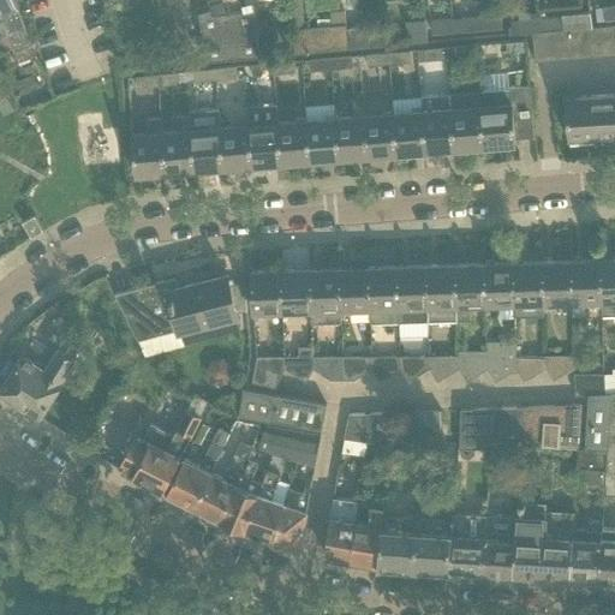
[(33,43),(16,0),(0,0),(0,35),(7,33),(15,51),(33,43)]
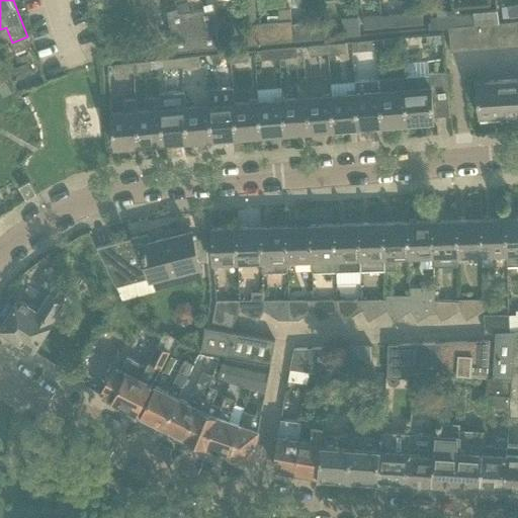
[(175,0),(178,10),(167,12),(172,52),(218,48),(214,13),(212,0),(175,0)]
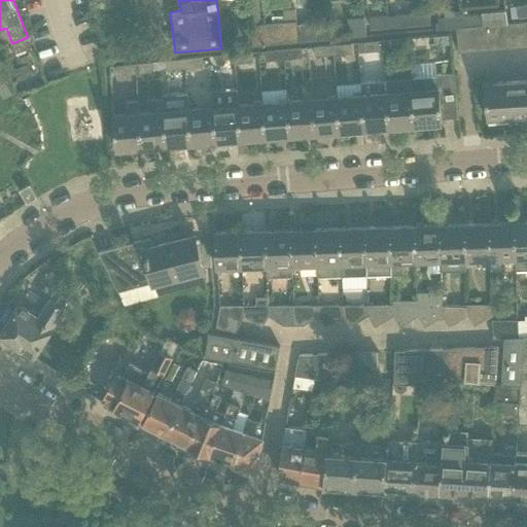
[(216,0),(218,13),(227,11),(226,2),(246,1),(245,0),(216,0)]
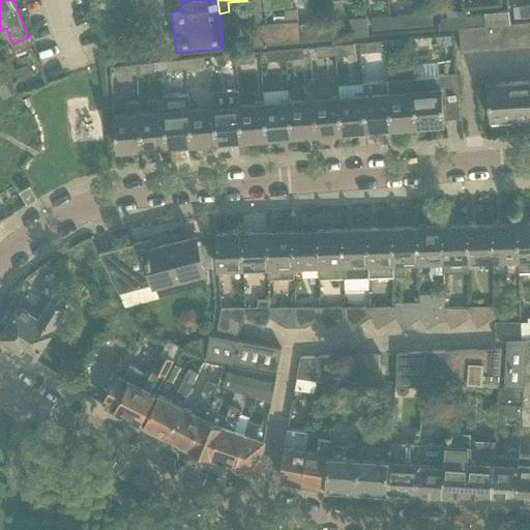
[(259,0),(249,0),(254,47),(299,42),(298,26),(297,22),(262,25),(259,0)]
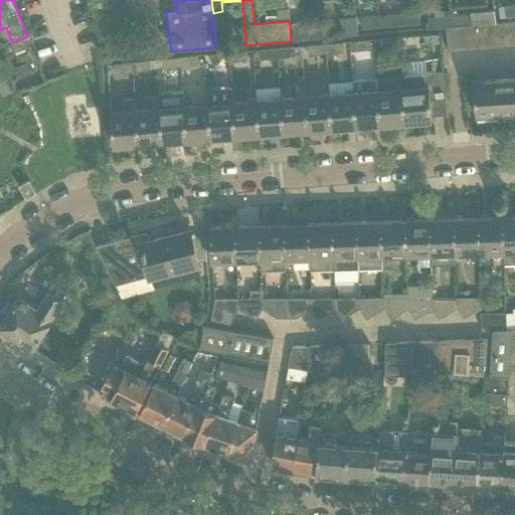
[(471,14),(452,16),(453,26),(458,26),(470,24),(482,23),(494,22),(495,22),(494,14),(494,12),(494,10),(470,12),(471,14)]
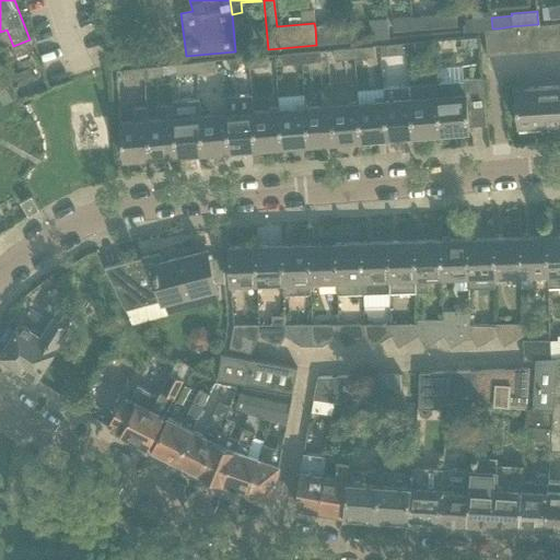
[(458,12),(439,14),(440,27),(459,25),(458,12)]
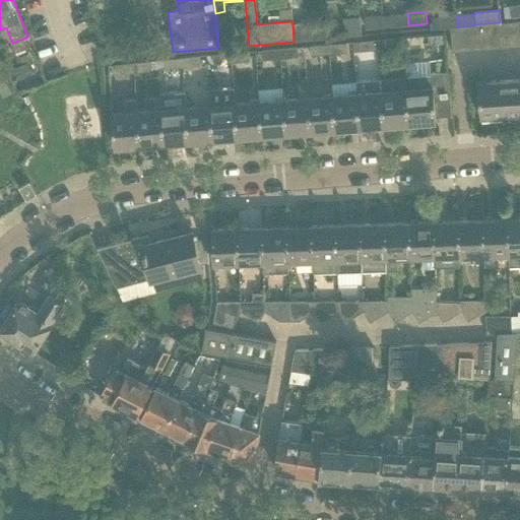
[(407,13),(389,14),(390,26),(408,25),(407,13)]
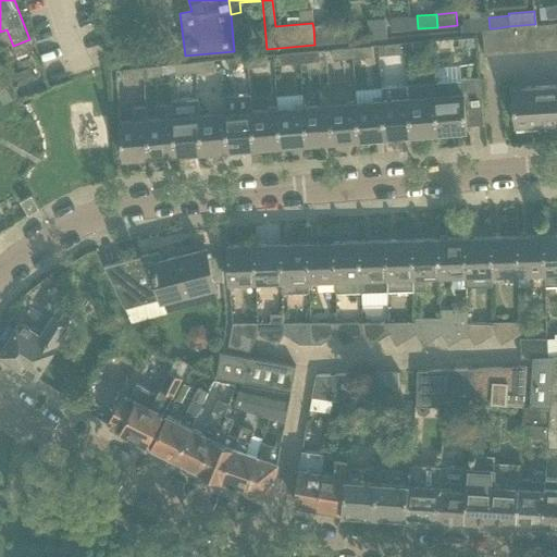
[(411,29),(410,16),(393,17),(394,31),(411,29)]
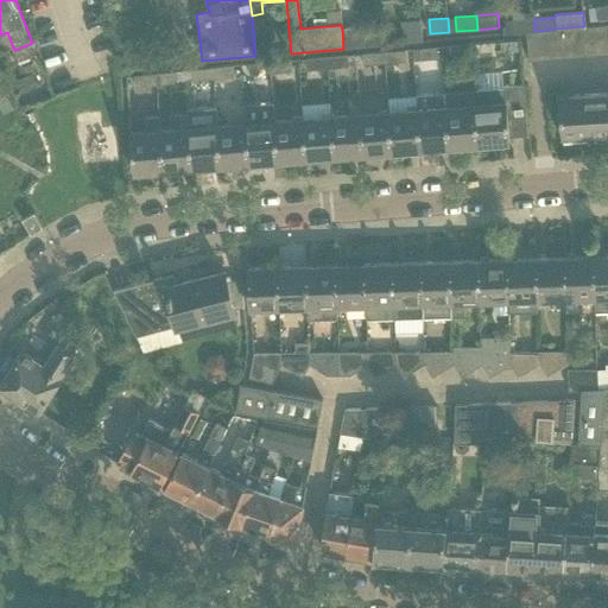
[(533,19),(513,20),(514,32),(526,32),(534,31),(533,19)]
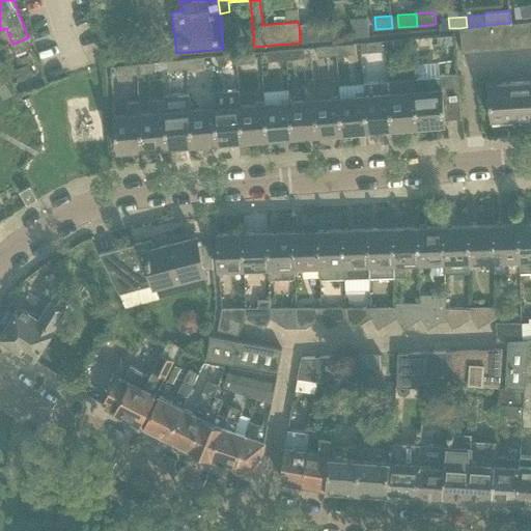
[(366,18),(350,19),(354,37),(369,36),(366,18)]
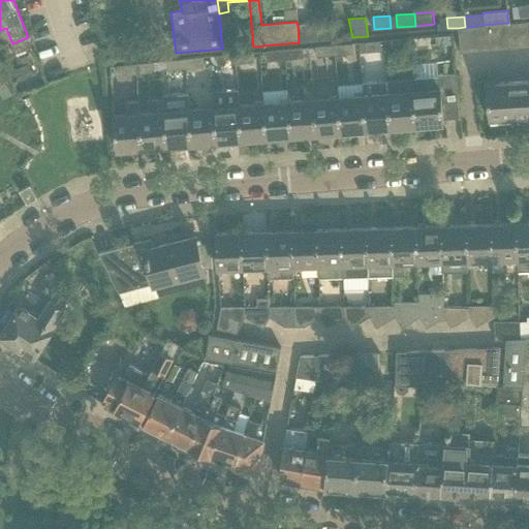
[(528,21),(520,22),(522,48),(528,47),(528,21)]
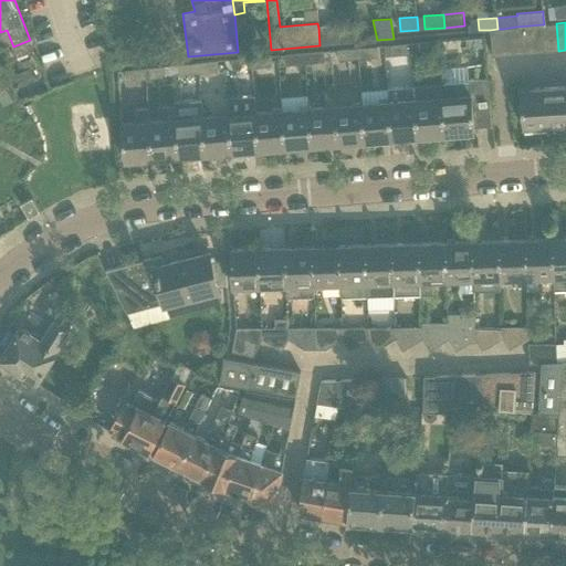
[(355,23),(318,28),(320,45),(357,41),(355,23)]
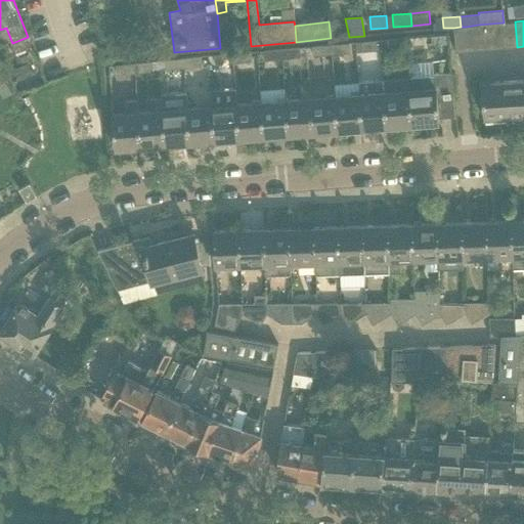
[(504,23),(503,23),(505,48),(517,47),(515,22),(504,23)]
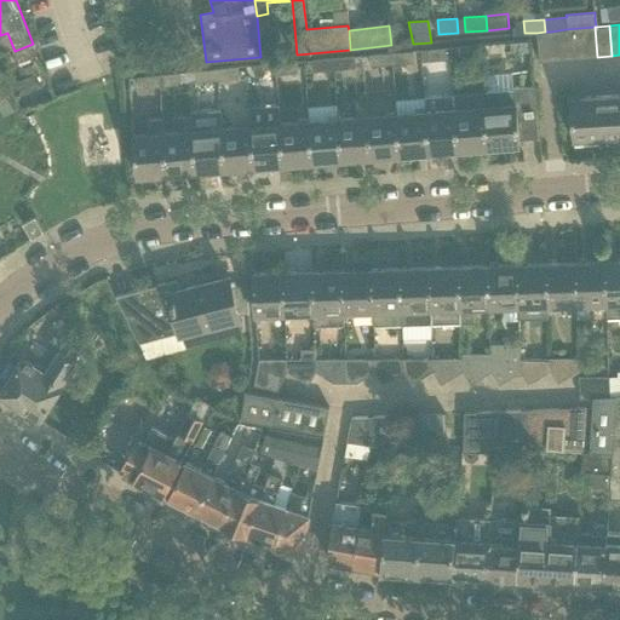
[(595,27),(580,28),(583,58),(597,57),(595,27)]
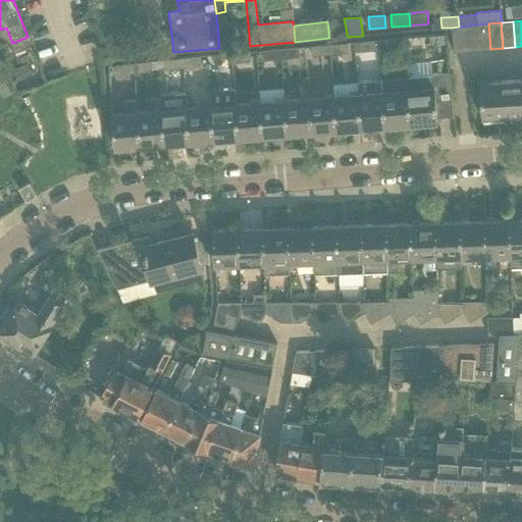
[(488,23),(476,24),(478,50),(490,49),(488,23)]
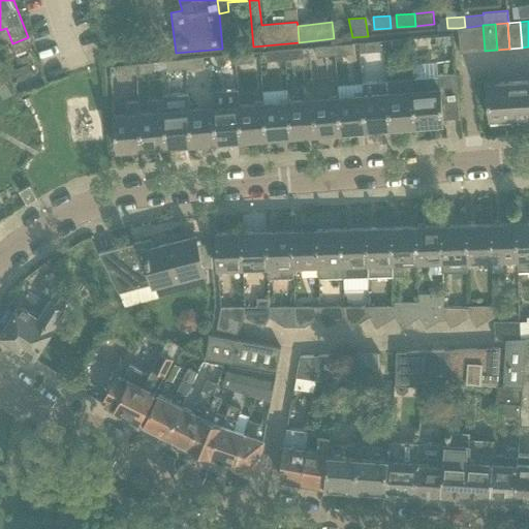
[(483,25),(470,27),(472,52),(485,51),(483,25)]
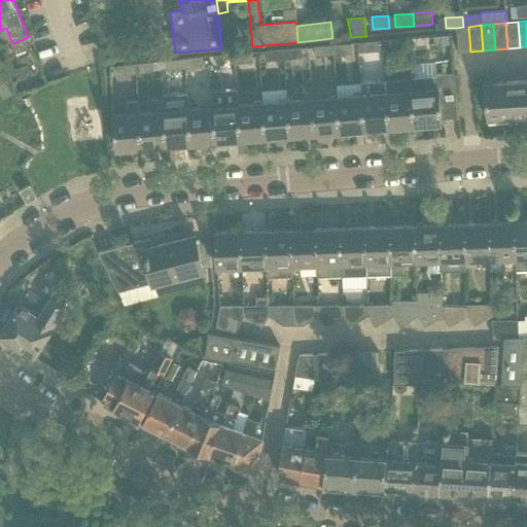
[(470,51),(468,27),(463,27),(456,28),(458,53),(470,51)]
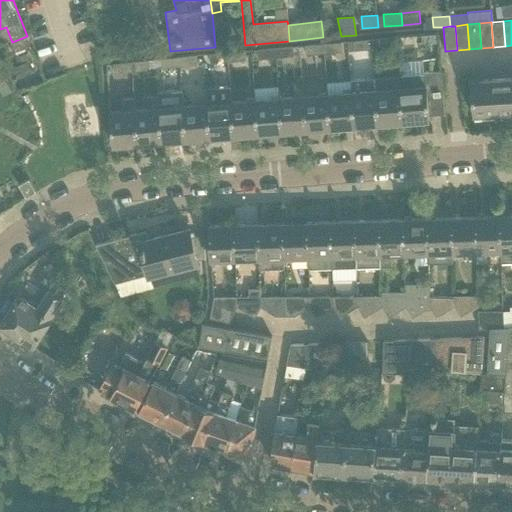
[(437,34),(421,36),(422,44),(437,43),(437,34)]
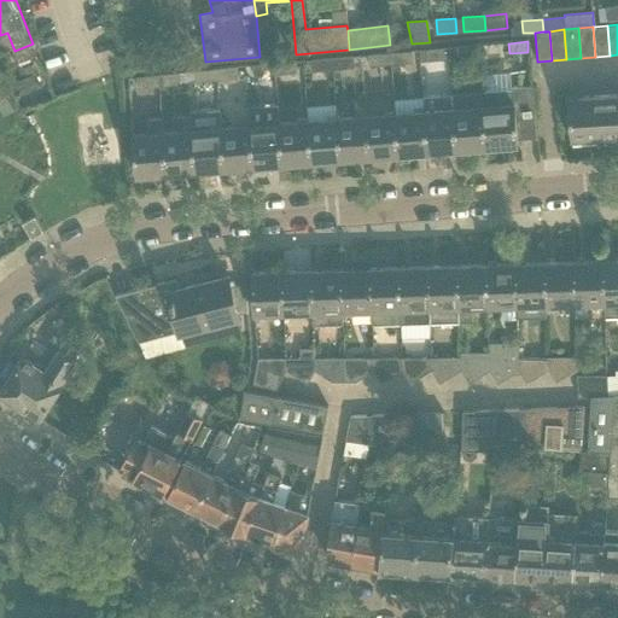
[(15,51),(12,51),(18,66),(38,58),(33,44),(15,51)]
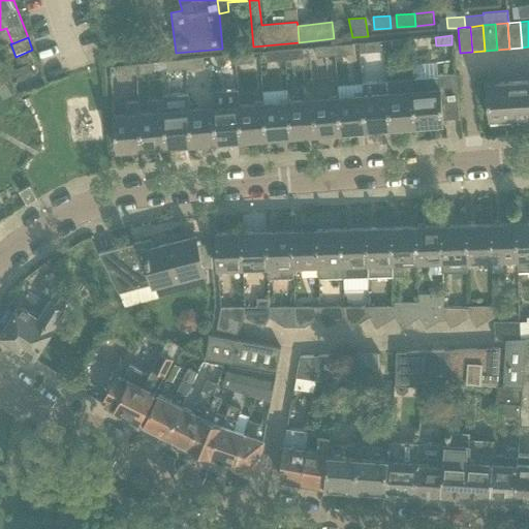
[(401,39),(385,41),(386,48),(386,50),(386,51),(402,49),(401,39)]
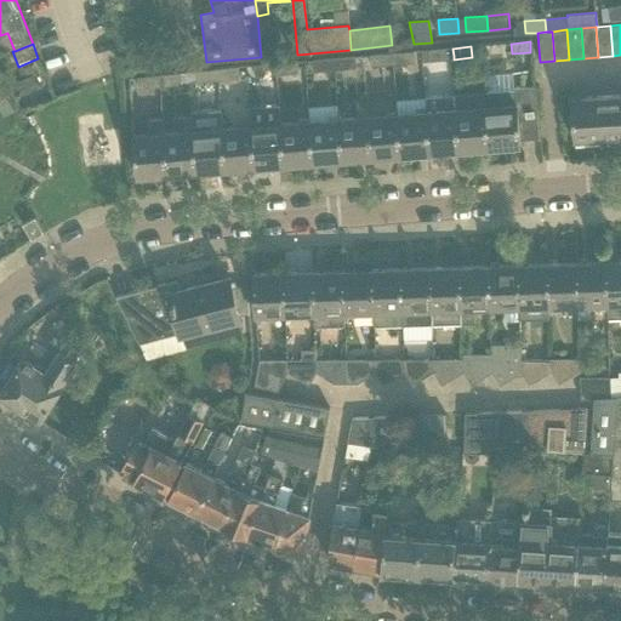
[(432,50),(429,51),(431,61),(431,62),(454,60),(454,58),(454,56),(453,49),(432,50)]
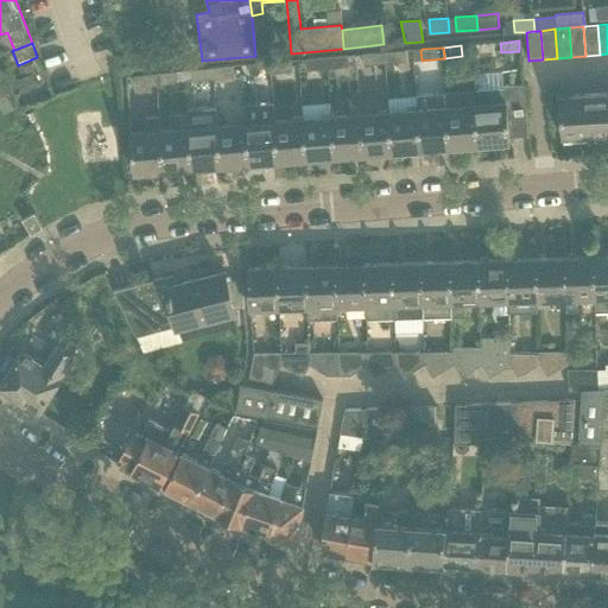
[(404,50),(386,52),(386,61),(387,62),(387,63),(405,61),(404,50)]
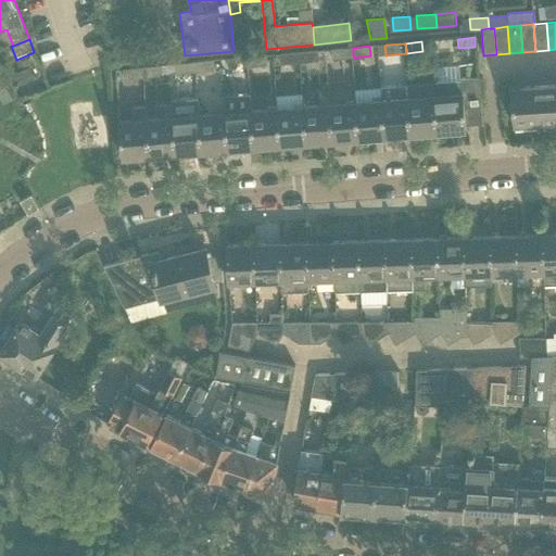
[(333,49),(332,50),(332,59),(332,60),(354,58),(354,57),(353,55),(353,48),(333,49)]
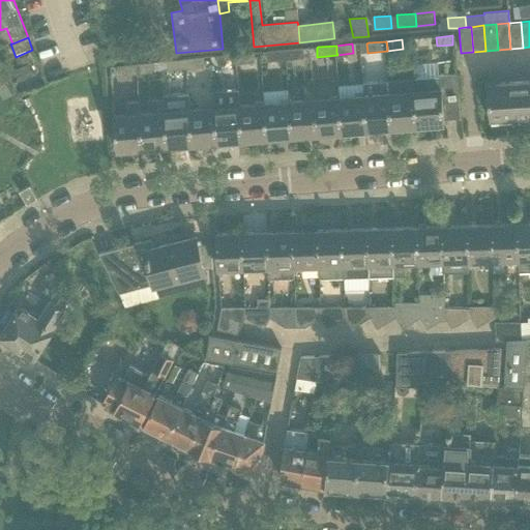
[(302,49),(286,50),(287,59),(303,58),(302,49)]
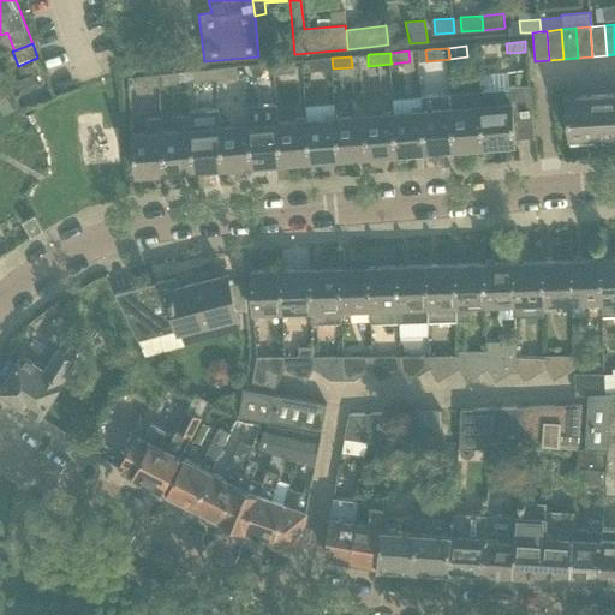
[(332,58),(309,60),(310,71),(333,69),(332,58)]
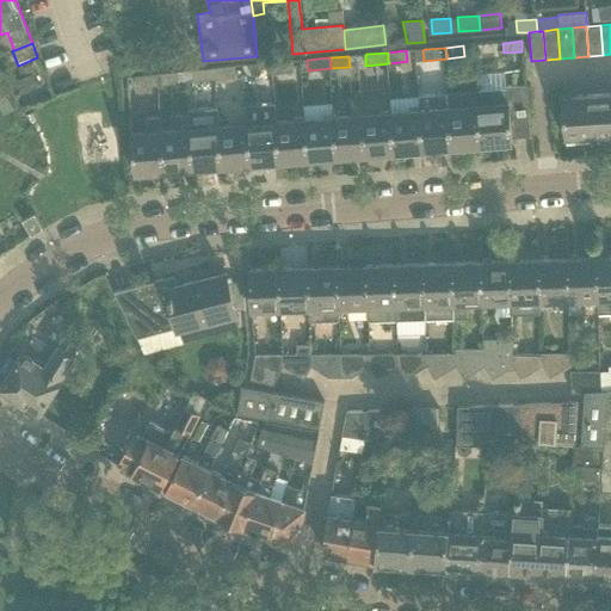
[(292,61),(272,62),(273,73),(294,71),(292,61)]
